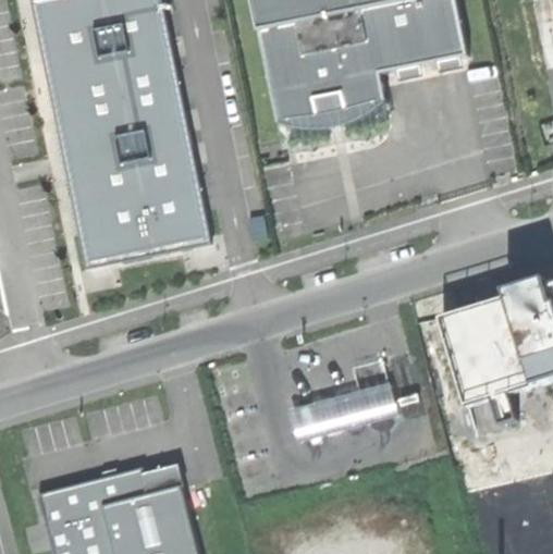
[(86,265),(209,241),(162,0),(33,0),(86,265)]
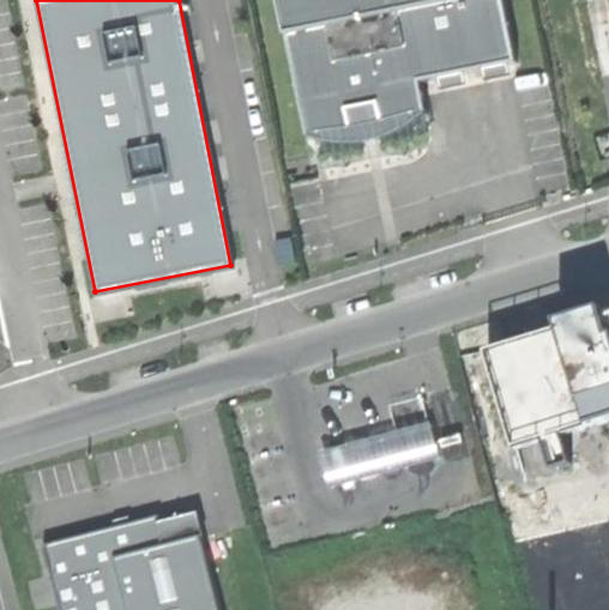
[(275,0),(301,130),(313,138),(320,142),(336,143),(349,143),(363,142),(369,139),(375,138),(387,134),(404,127),(418,118),(426,109),(422,90),(420,79),(440,74),(464,70),(484,66),(508,61),(516,60),(504,0),(275,0)]
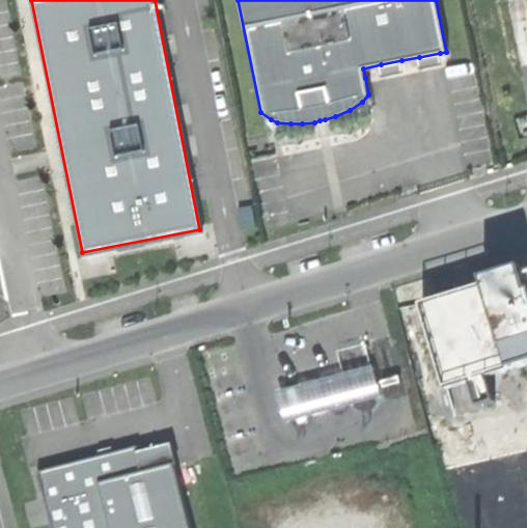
[(441,62),(440,53),(419,57),(421,66),(441,62)]
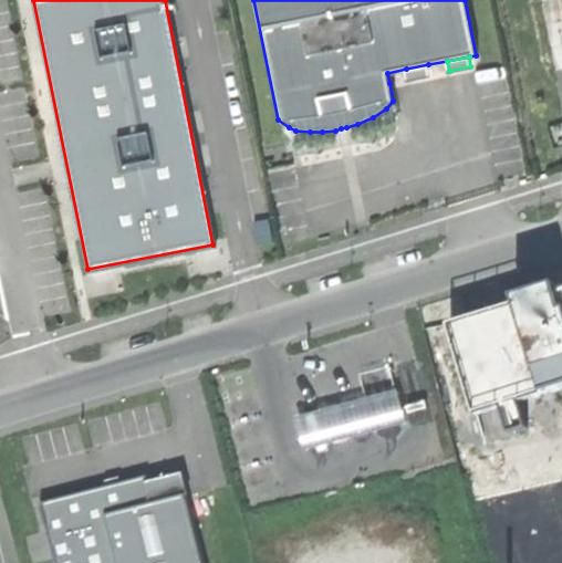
[(430,75),(428,64),(406,69),(408,80),(430,75)]
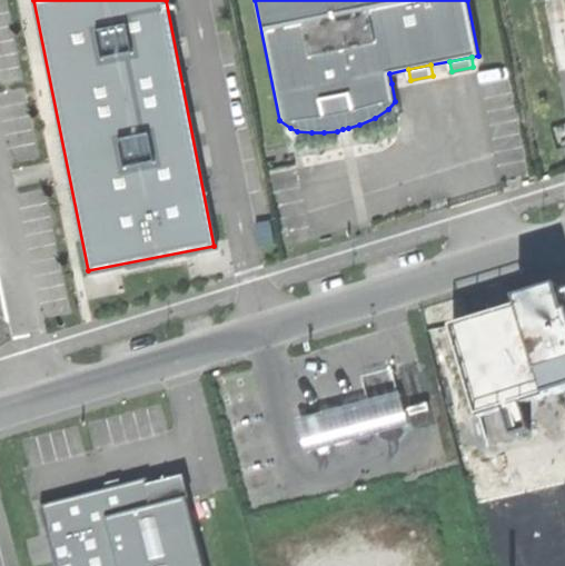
[(267,218),(251,221),(256,245),(271,241),(267,218)]
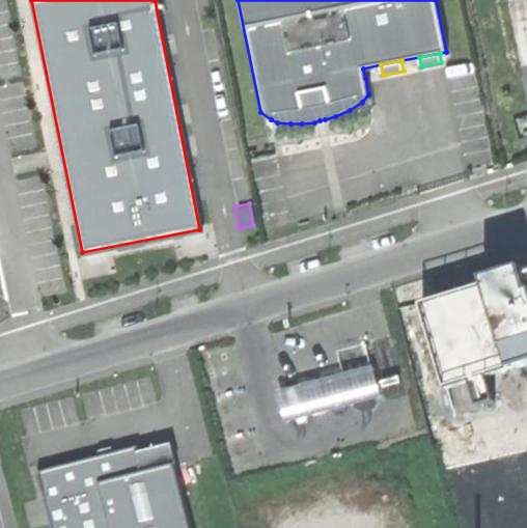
[(526,271),(427,302),(452,384),(526,361),(526,271)]
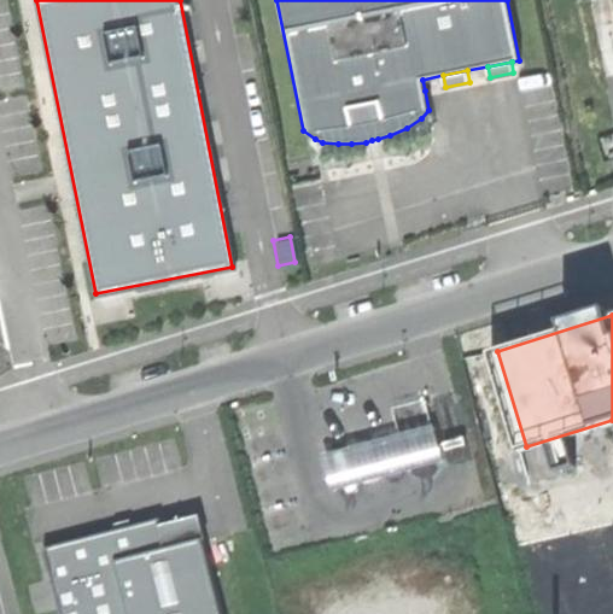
[(422,393),(431,424),(441,460),(467,452),(449,385),(422,393)]
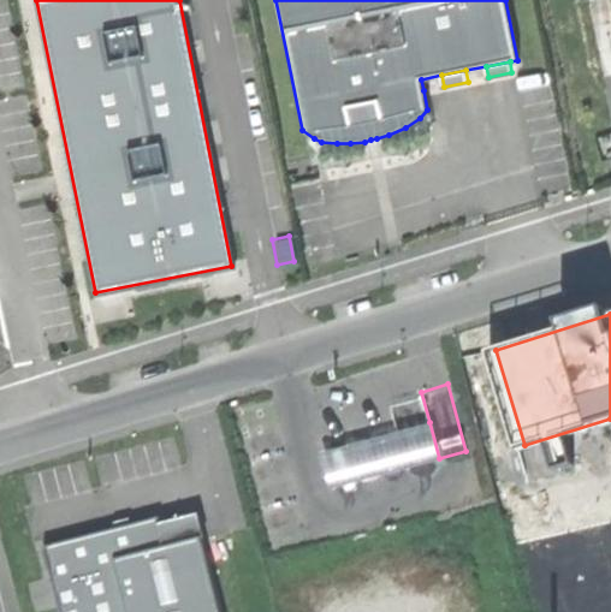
[(439,458),(429,422),(318,451),(327,487),(439,458)]
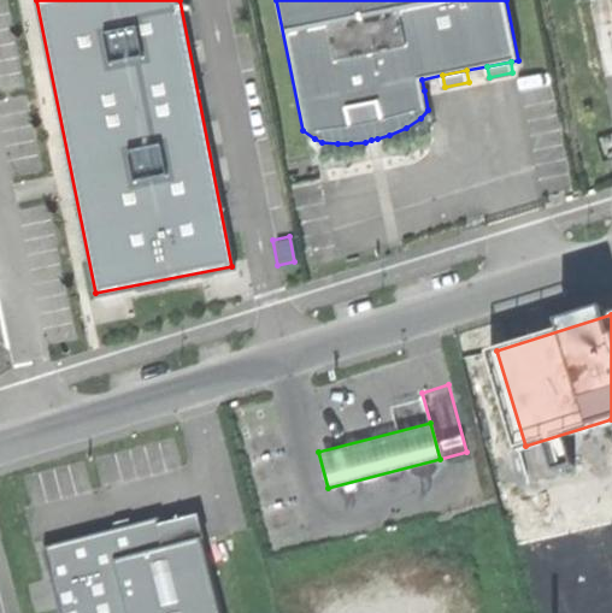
[(127,523),(40,546),(57,612),(221,612),(200,535),(193,506),(158,516),(127,523)]
